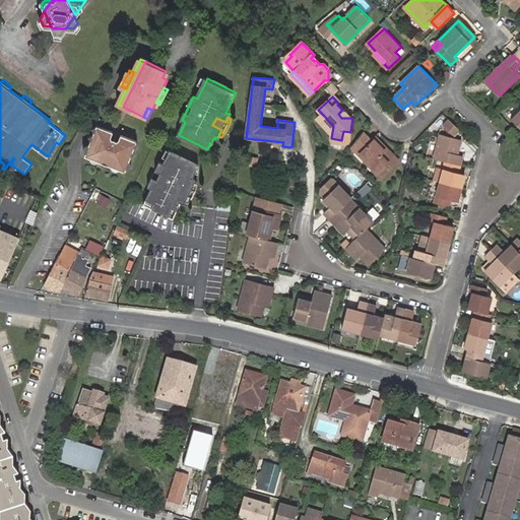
[(450,117),(444,124),(456,134),(461,127),(450,117)]
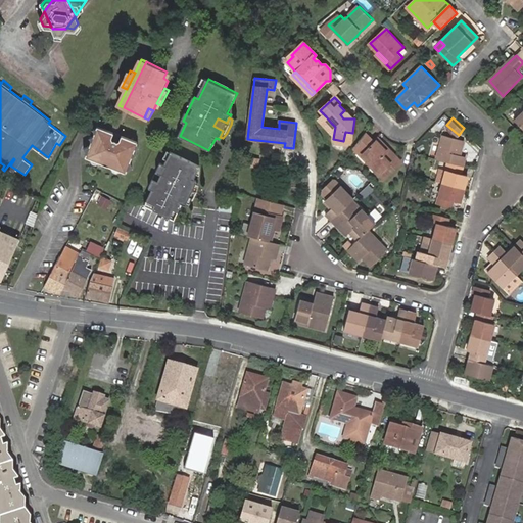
[(84,150),(87,156),(86,158),(91,160),(93,164),(96,165),(99,163),(111,169),(113,172),(117,173),(121,172),(127,174),(128,171),(132,169),(131,163),(133,158),(136,156),(135,152),(136,149),(139,148),(138,144),(138,143),(122,137),(120,141),(116,143),(114,141),(112,141),(111,138),(113,134),(97,128),(97,129),(93,131),(95,134),(93,138),(90,140),(91,143),(90,148),(84,150)]
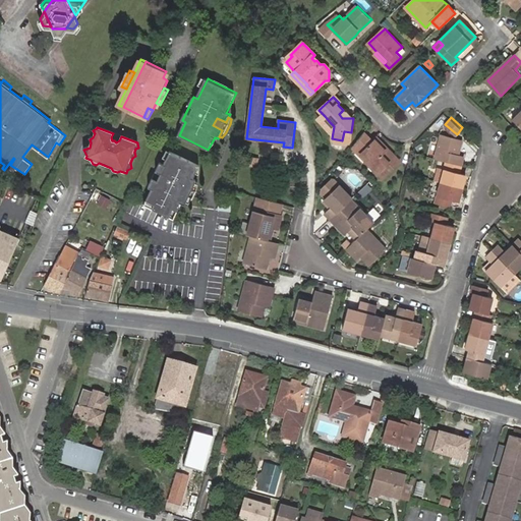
[(520,133),(513,127),(508,133),(515,139),(520,133)]
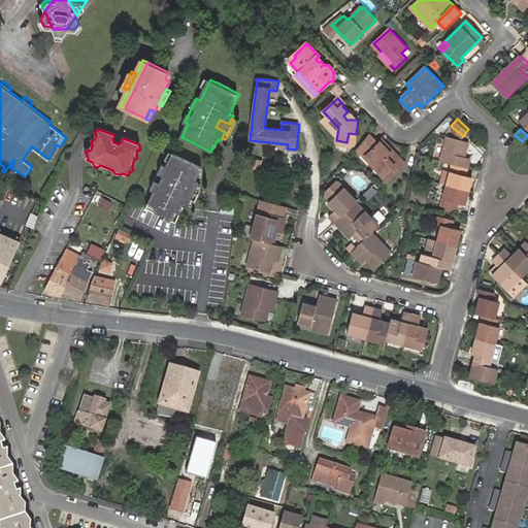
[(377,143),(368,135),(357,150),(365,158),(367,155),(373,162),(371,164),(384,176),(394,166),(399,170),(405,164),(388,145),(386,149),(380,141),(377,143)]
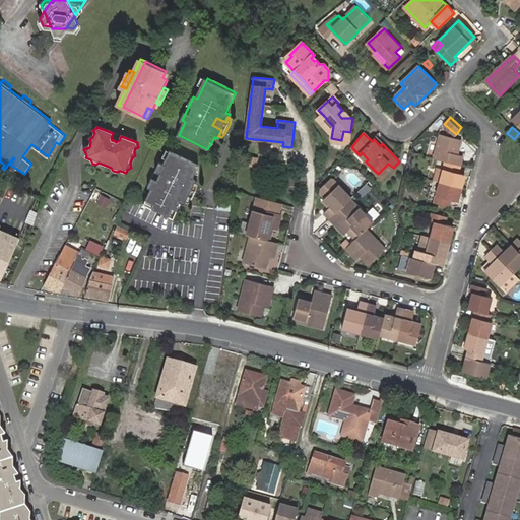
[(376,137),(374,139),(380,146),(382,143),(376,137)]
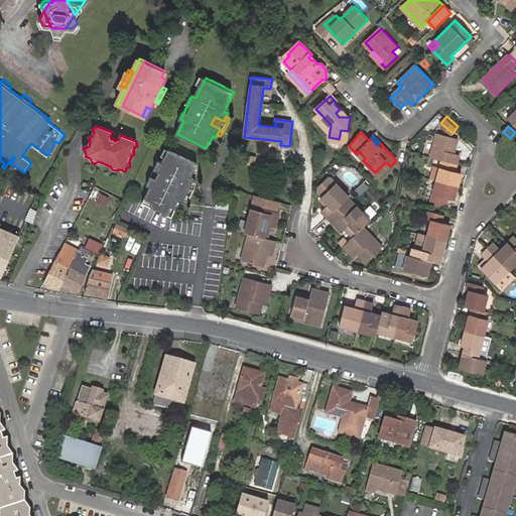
[(434,145),(428,170),(439,173),(455,177),(457,167),(453,166),(449,166),(450,160),(454,161),(456,151),(434,145)]
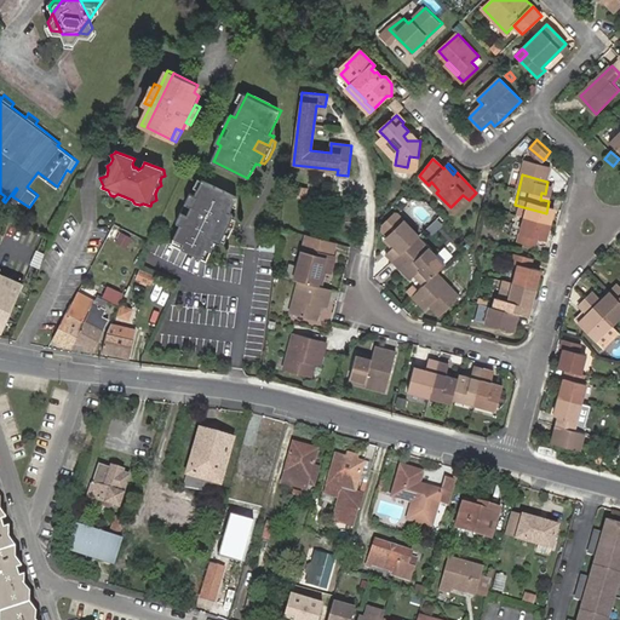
[(220,245),(222,242),(224,236),(213,231),(218,220),(229,225),(234,214),(230,213),(237,199),(204,181),(195,196),(191,194),(177,224),(181,225),(173,240),(183,245),(181,250),(206,263),(216,242),(220,245)]
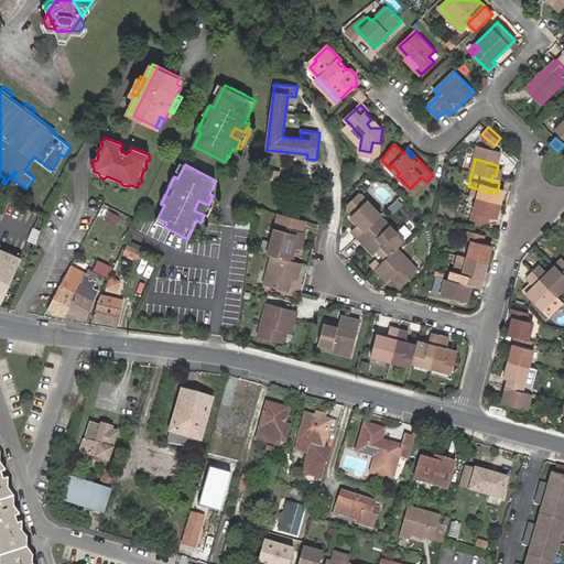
[(390,169),(397,175),(399,173),(392,165),(390,169)]
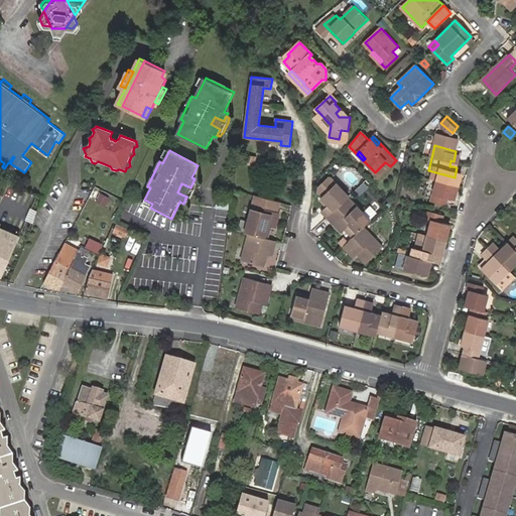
[(439,173),(434,191),(456,198),(460,184),(454,182),(455,177),(439,173)]
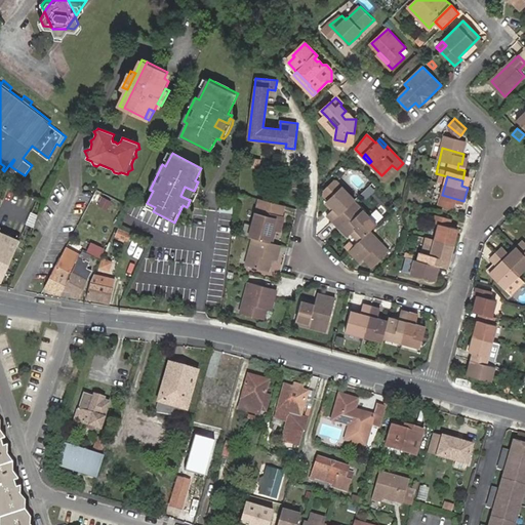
[(329,198),(344,185),(339,180),(334,180),(326,190),(325,194),(329,198)]
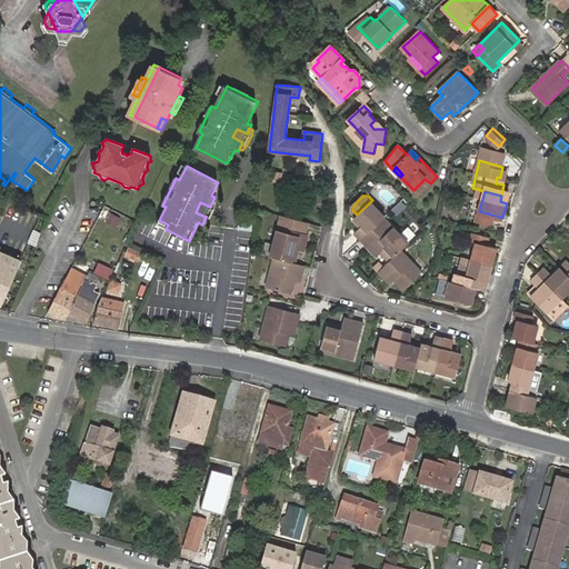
[(217,201),(213,200),(210,207),(200,202),(196,212),(206,217),(203,222),(207,223),(210,219),(216,208),(217,201)]
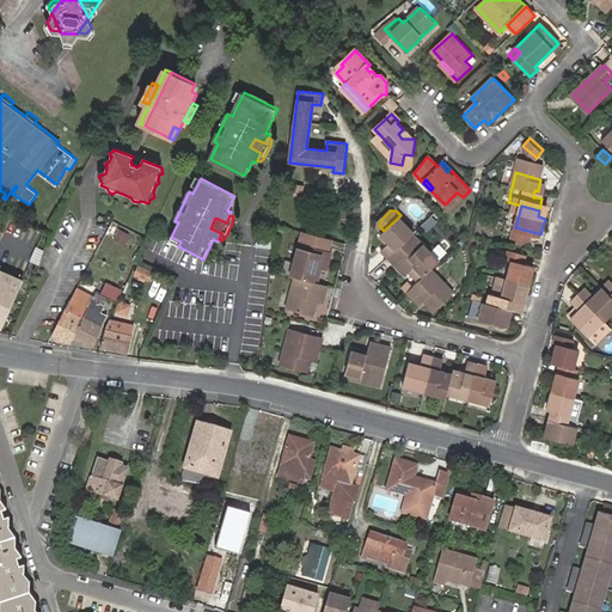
[(414,233),(416,232),(401,215),(384,231),(381,233),(390,242),(381,250),(390,257),(414,233)]
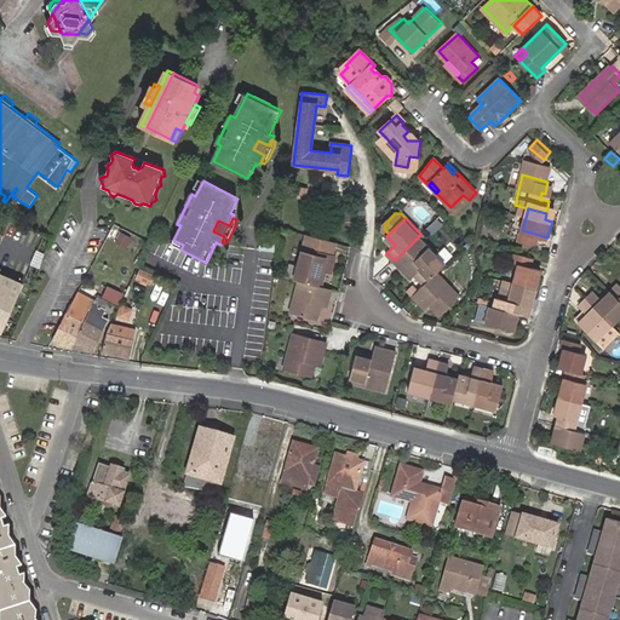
[(522,230),(516,253),(533,257),(534,258),(535,251),(544,253),(547,237),(522,230)]
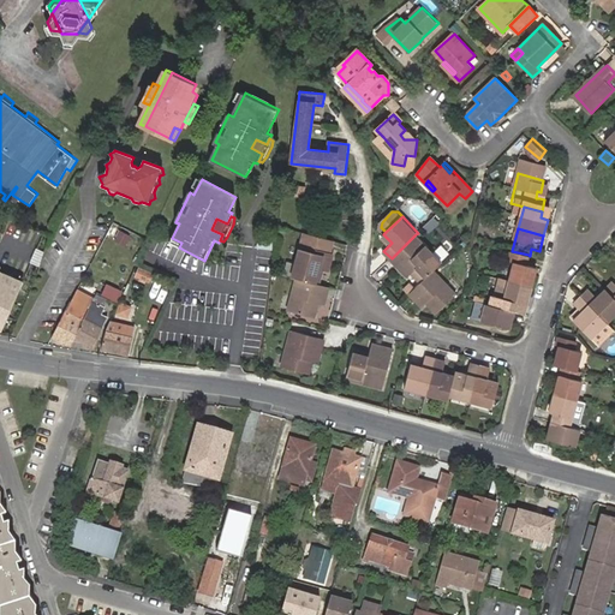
[(286,261),(282,274),(291,276),(297,278),(318,284),(322,274),(317,273),(320,268),(322,269),(327,270),(332,252),(328,252),(332,239),(304,232),(302,244),(299,244),(294,264),(286,261)]
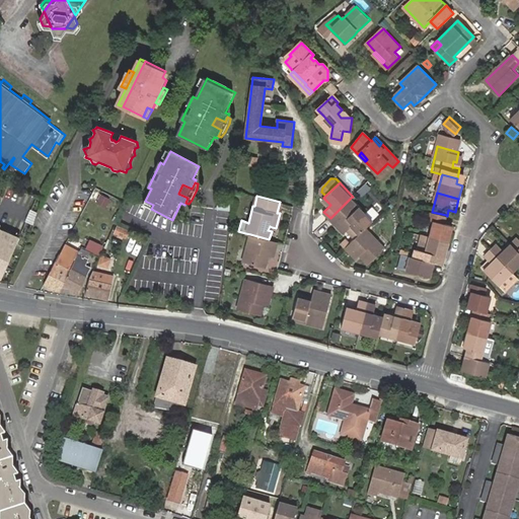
[(232,211),(234,199),(220,197),(218,209),(232,211)]
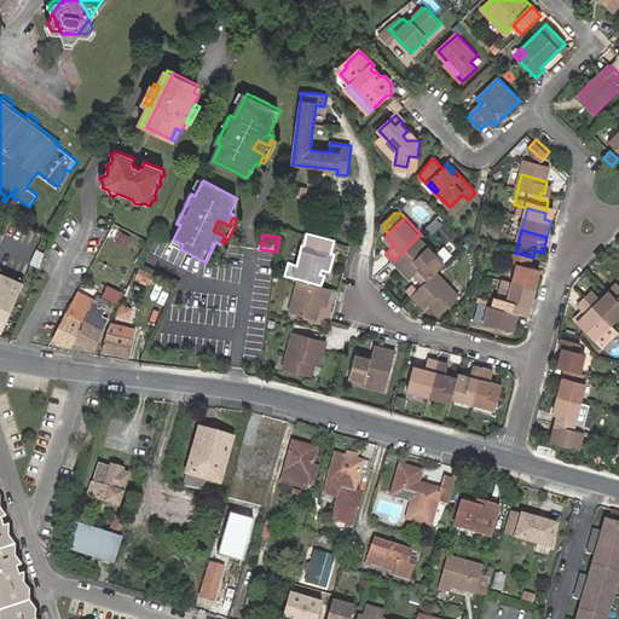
[(445,265),(418,236),(394,260),(408,275),(411,271),(415,275),(424,284),(437,272),(445,265)]
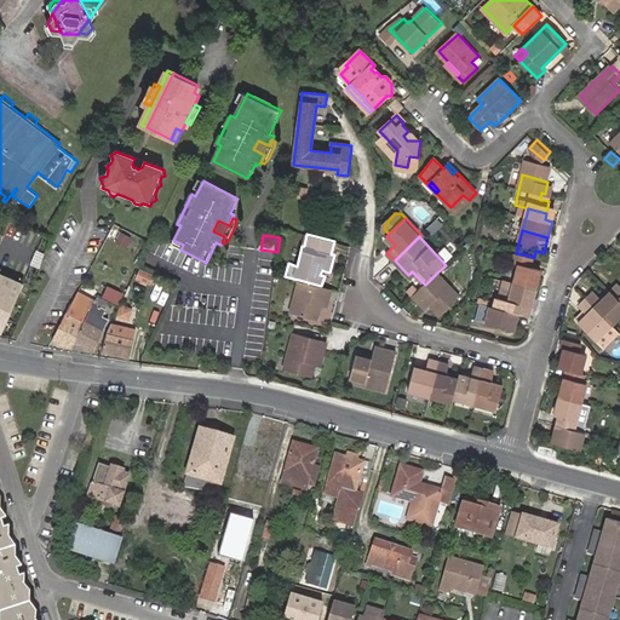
[(447,259),(453,253),(446,245),(440,251),(447,259)]
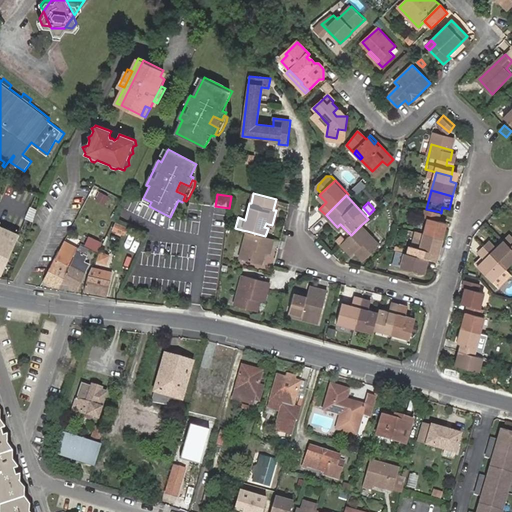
[(427,218),(424,233),(442,238),(446,223),(438,221),(440,212),(426,209),(425,208),(423,217),(427,218)]
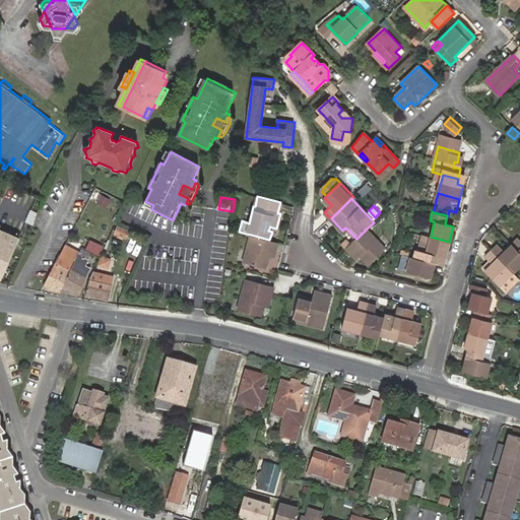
[(22,238),(0,226),(0,282),(1,282),(22,238)]
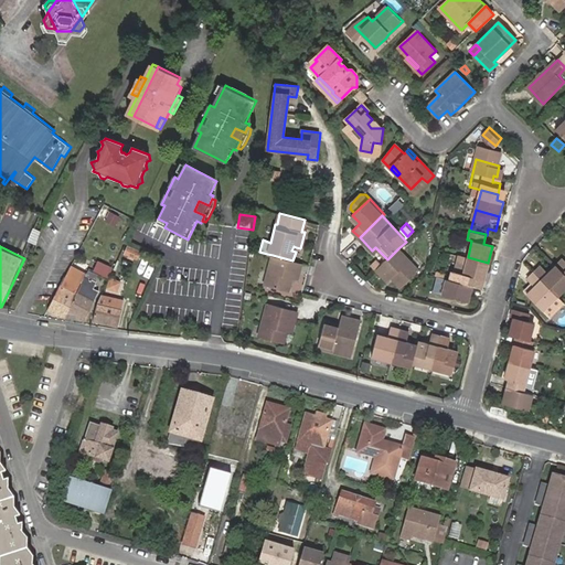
[(139,252),(128,246),(125,252),(136,258),(139,252)]
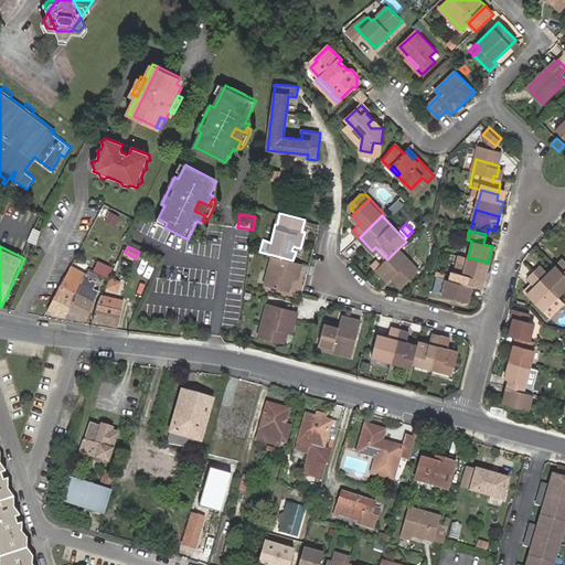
[(419,270),(398,248),(387,259),(376,270),(388,283),(392,278),(394,276),(396,279),(394,281),(402,288),(419,270)]
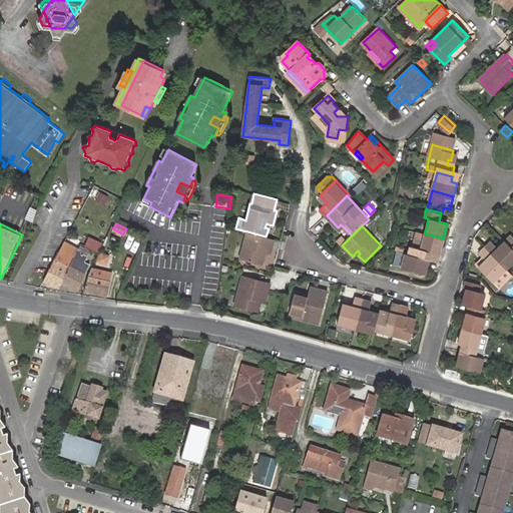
[(266,236),(247,231),(240,259),(263,265),(265,257),(263,255),(264,252),(266,252),(271,253),(274,238),(266,236)]
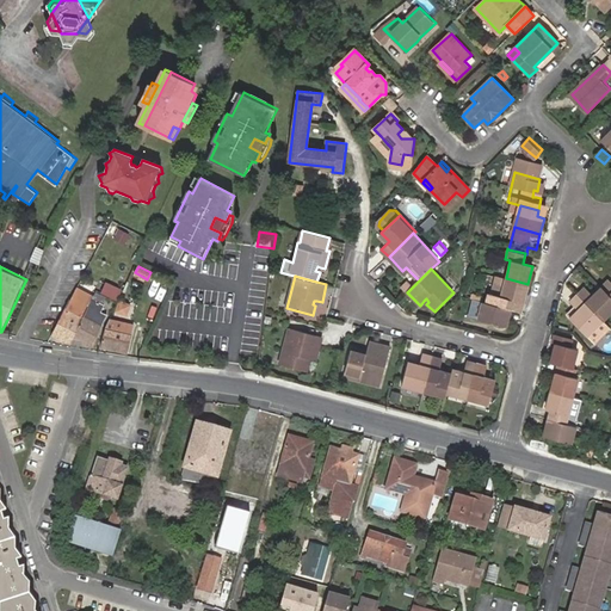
[(495,295),(493,304),(510,309),(512,300),(523,303),(528,284),(506,278),(500,296),(495,295)]
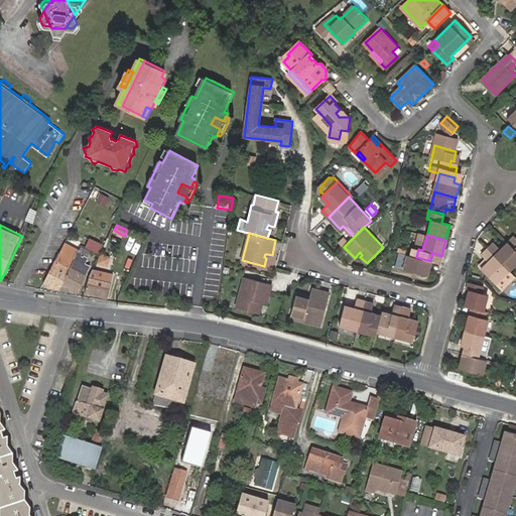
[(78,256),(80,251),(83,246),(86,239),(82,236),(73,253),(78,256)]
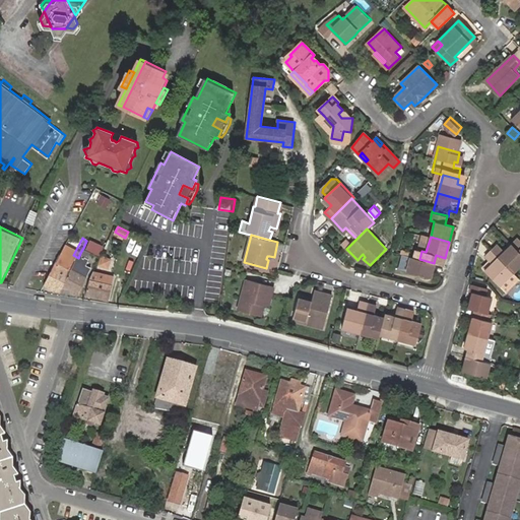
[(102,253),(106,244),(91,238),(87,246),(102,253)]
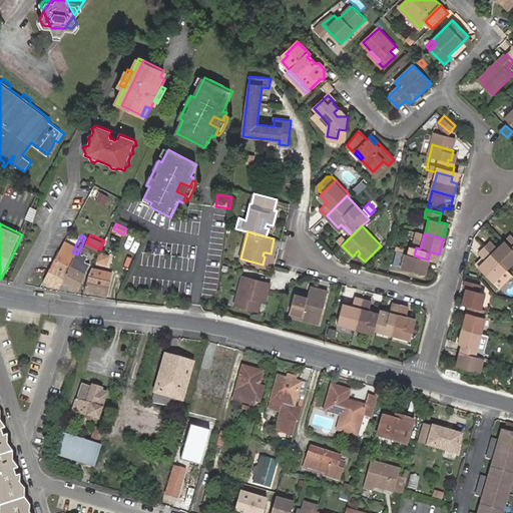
[(493,241),(486,248),(507,269),(512,263),(512,247),(506,240),(499,247),(493,241)]
